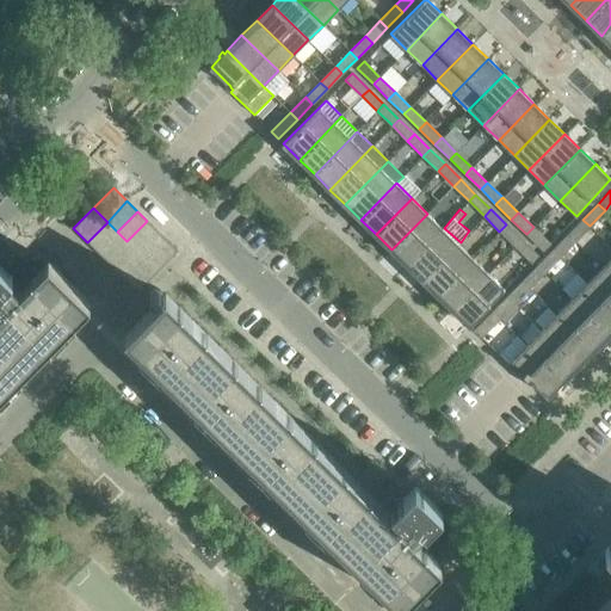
[(442,228),(427,214),(392,250),(407,265),(442,228)]
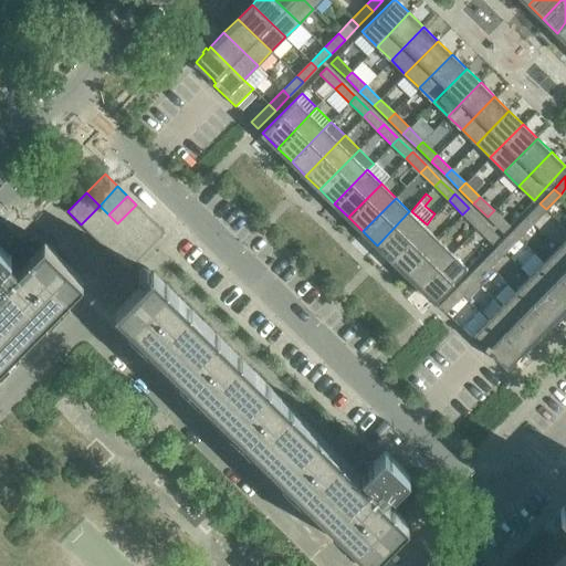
[(546,209),(540,203),(526,218),(532,223),(546,209)]
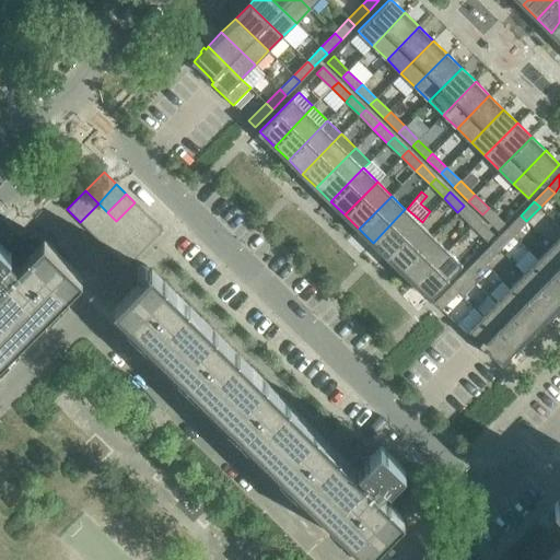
[(143,211),(135,202),(116,221),(126,230),(143,211)]
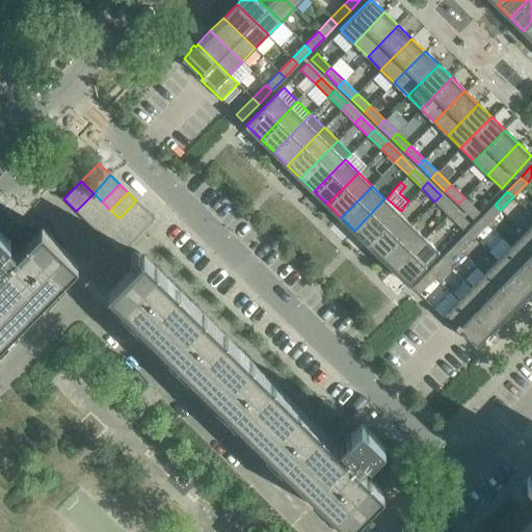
[(102,202),(94,193),(76,211),(84,219),(102,202)]
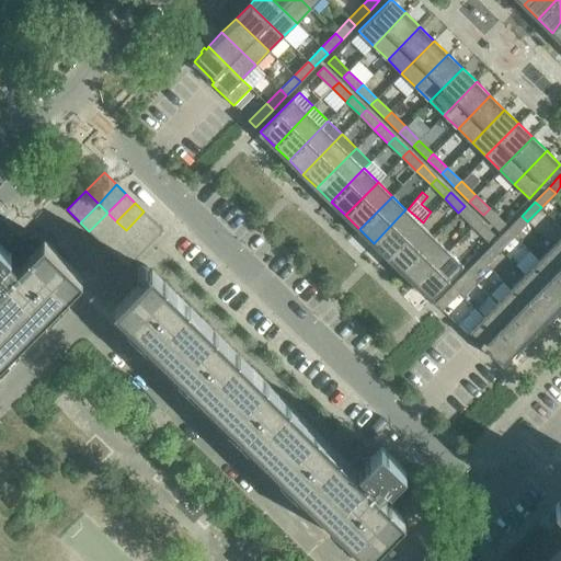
[(472,226),(479,219),(465,206),(458,213),(472,226)]
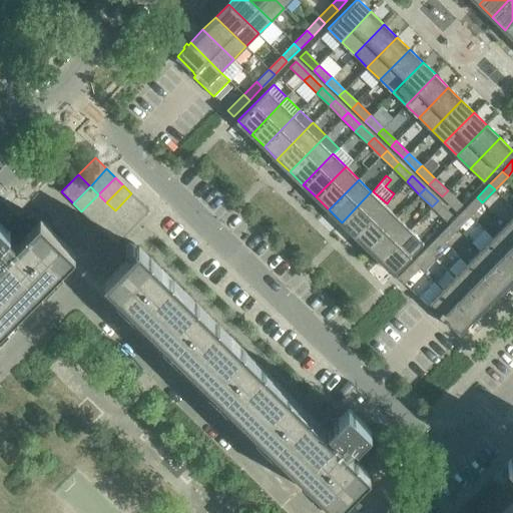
[(461,204),(448,190),(442,196),(456,209),(461,204)]
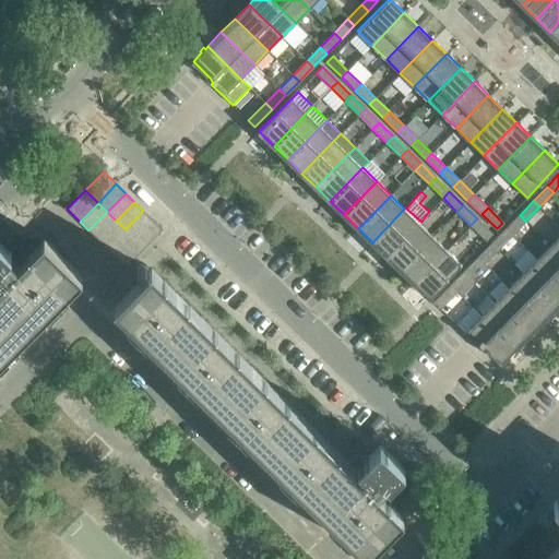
[(387,256),(418,223),(404,209),(372,242),(387,256)]
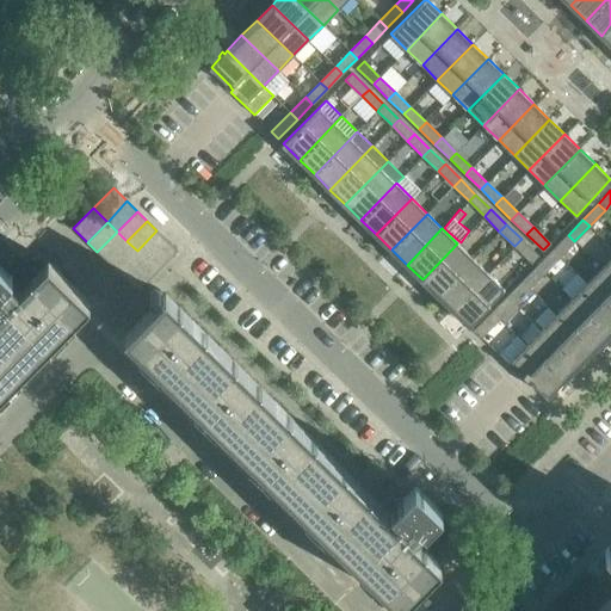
[(137,251),(147,260),(167,240),(156,230),(137,251)]
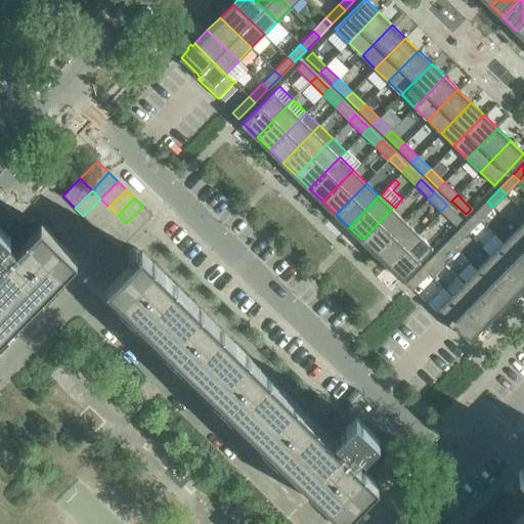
[(92,224),(108,207),(100,199),(83,216),(92,224)]
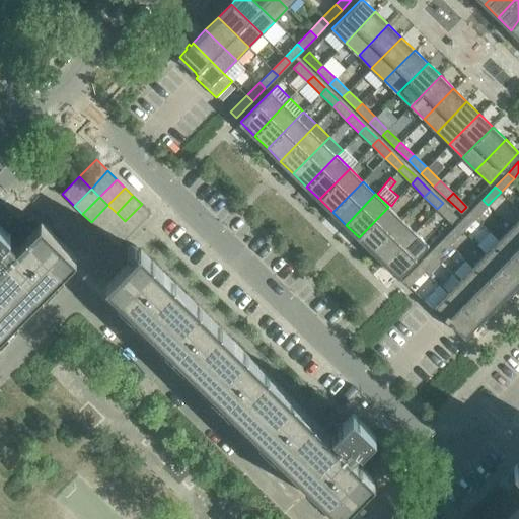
[(483,200),(469,212),(475,218),(488,205),(483,200)]
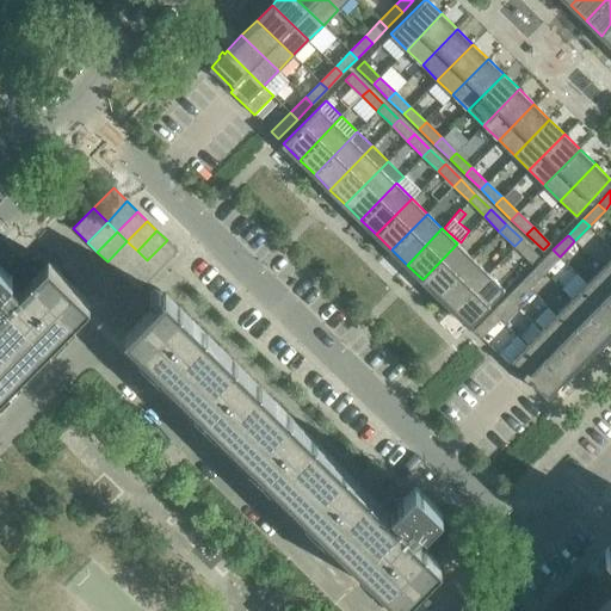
[(537,255),(522,239),(514,246),(531,263),(537,255)]
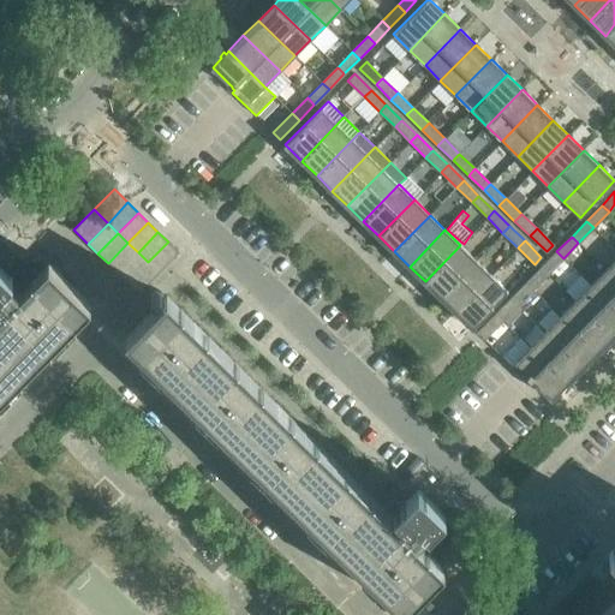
[(179,252),(168,242),(148,262),(159,273),(179,252)]
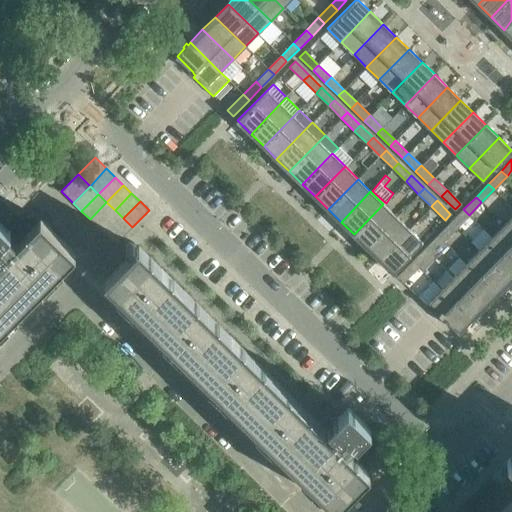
[(115,210),(106,202),(90,219),(98,227),(115,210)]
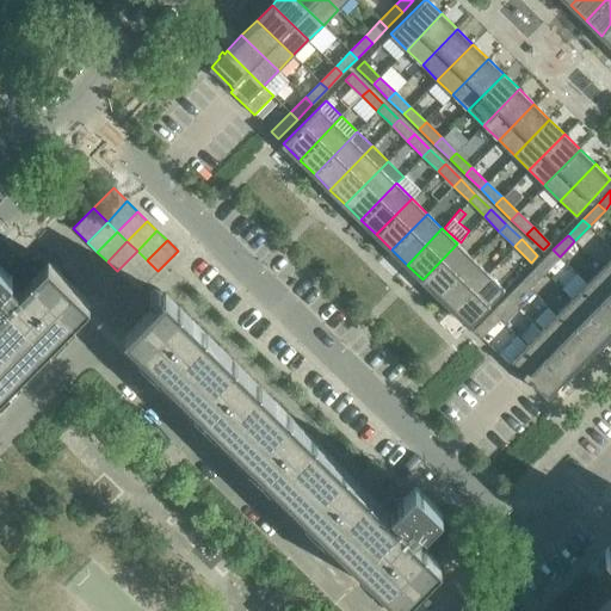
[(473,258),(457,244),(423,279),(437,295),(473,258)]
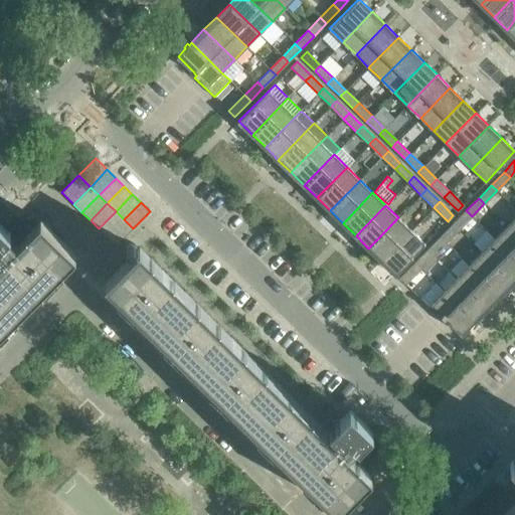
[(472,216),(466,210),(454,223),(459,229),(472,216)]
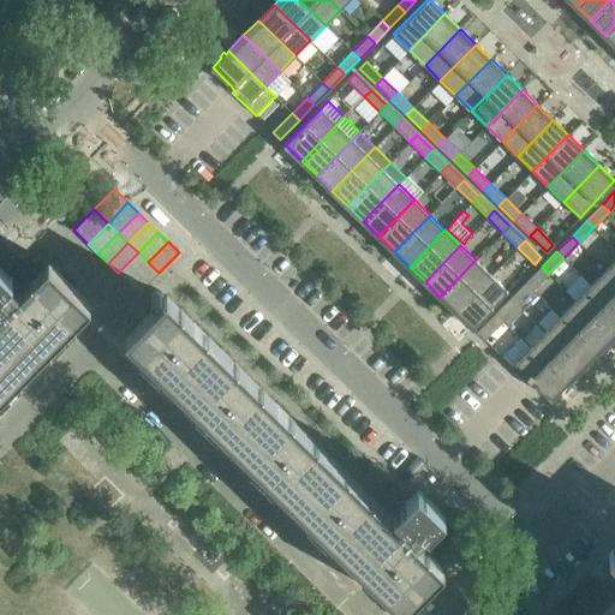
[(127,282),(148,262),(138,252),(118,273),(127,282)]
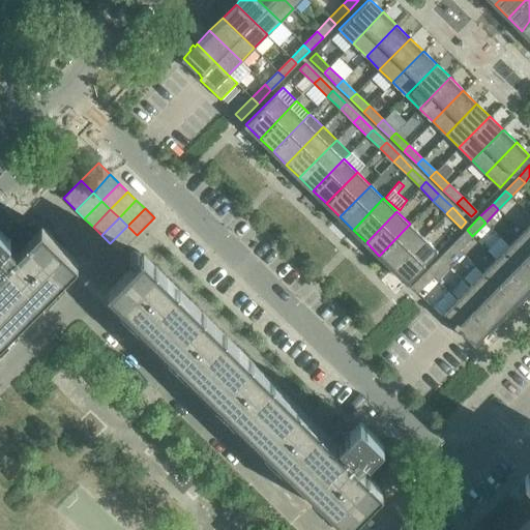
[(379,256),(392,268),(423,237),(410,224),(379,256)]
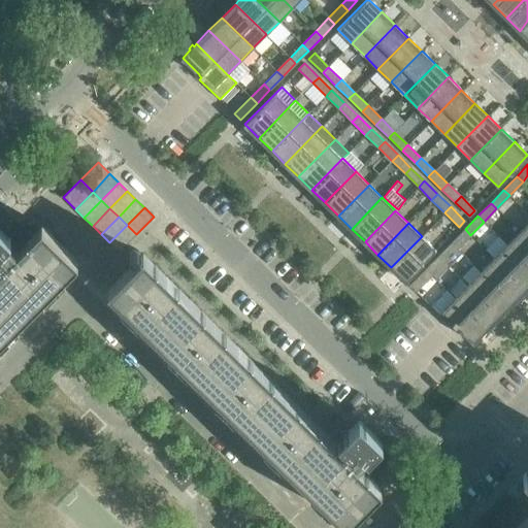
[(109,242),(119,252),(136,234),(127,225),(109,242)]
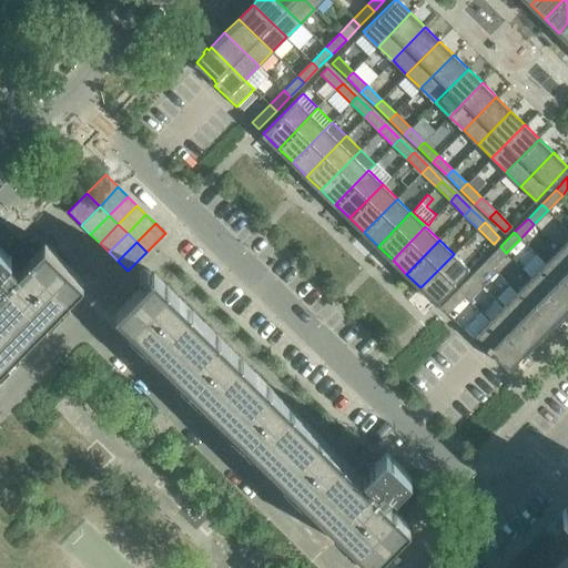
[(0,373),(9,364),(4,359),(11,354),(16,358),(34,340),(30,334),(36,328),(40,333),(59,314),(54,310),(61,303),(66,307),(84,288),(79,284),(83,281),(66,263),(69,260),(62,253),(59,256),(44,243),(19,269),(10,259),(11,257),(0,245),(0,274),(7,281),(0,287),(0,373)]
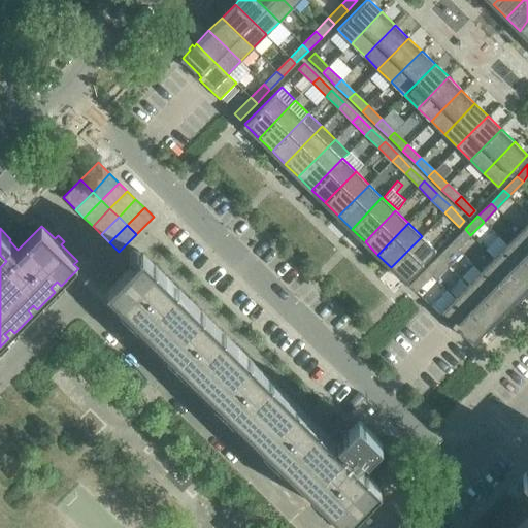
[(465,229),(452,242),(458,249),(470,235),(465,229)]
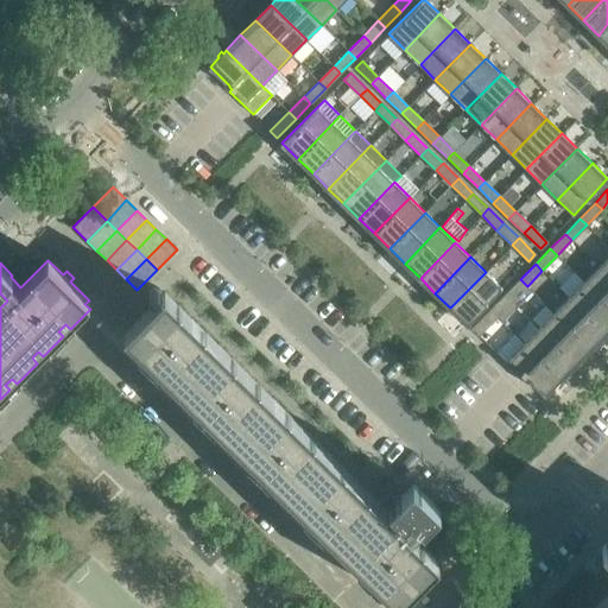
[(584,282),(607,305),(607,276),(599,267),(584,282)]
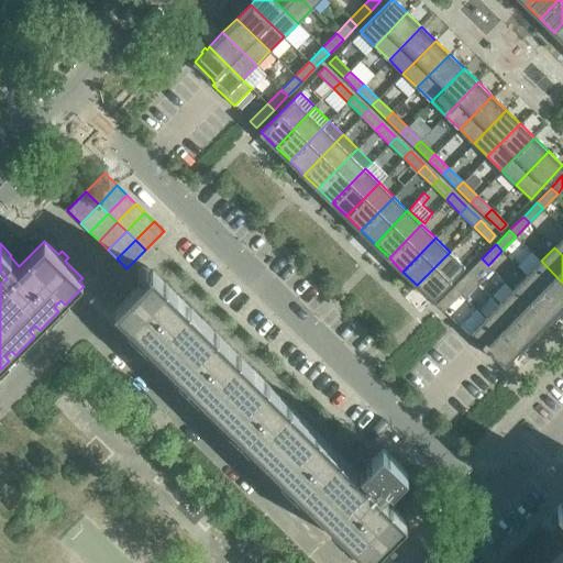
[(450,252),(417,285),(432,300),(464,266),(450,252)]
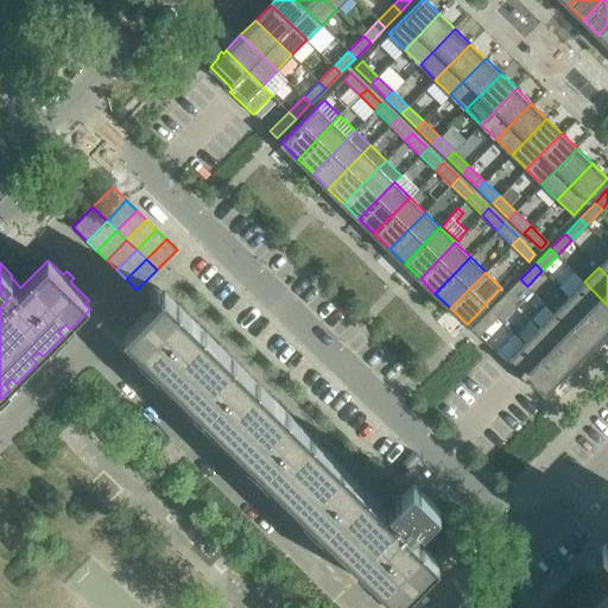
[(527,286),(520,279),(505,295),(512,302),(527,286)]
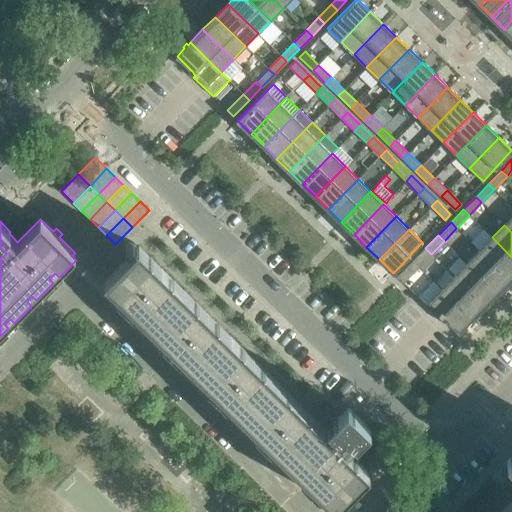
[(509,280),(511,277),(511,257),(492,237),(479,250),(509,280)]
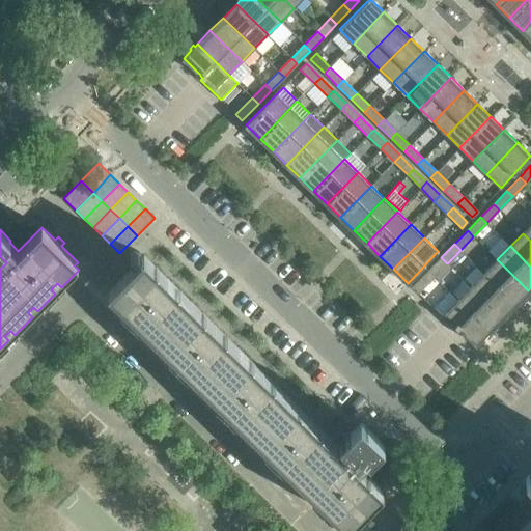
[(346,454),(143,255),(131,269),(127,264),(120,271),(124,275),(108,291),(112,295),(108,299),(126,316),(130,312),(136,317),(132,323),(149,339),(154,335),(160,341),(156,345),(173,363),(177,359),(183,364),(178,368),(197,386),(201,382),(207,388),(203,392),(221,410),(225,406),(230,411),(226,416),(245,432),(249,428),(255,435),(251,439),(269,456),(273,452),(278,457),(274,463),(292,479),(297,475),(302,481),(298,485),(315,503),(319,499),(326,504),(322,508),(339,526),(343,522),(347,526),(361,511),(366,515),(374,507),(370,502),(383,490),(358,466),(367,456),(369,458),(383,444),(361,421),(346,437),(355,445),(346,454)]
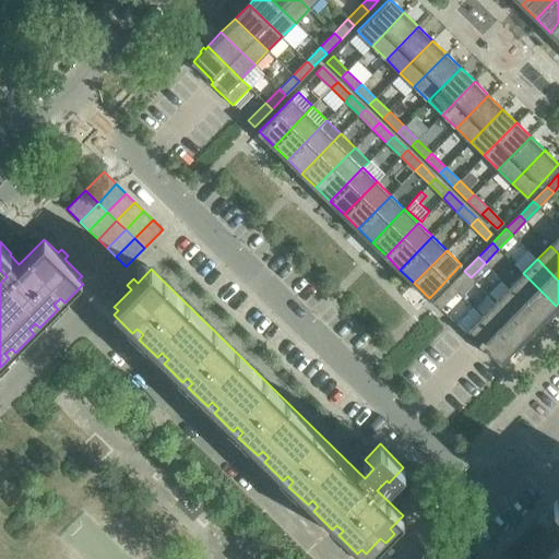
[(464,271),(451,285),(456,290),(471,277),(464,271)]
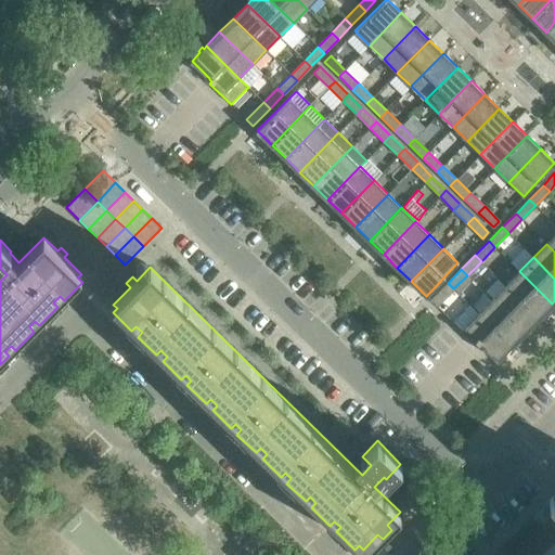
[(505,285),(539,318),(552,304),(519,271),(505,285)]
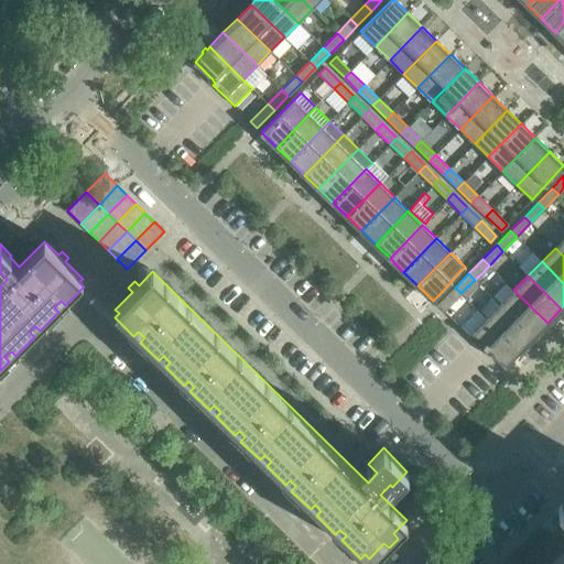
[(461,293),(455,288),(437,305),(444,311),(461,293)]
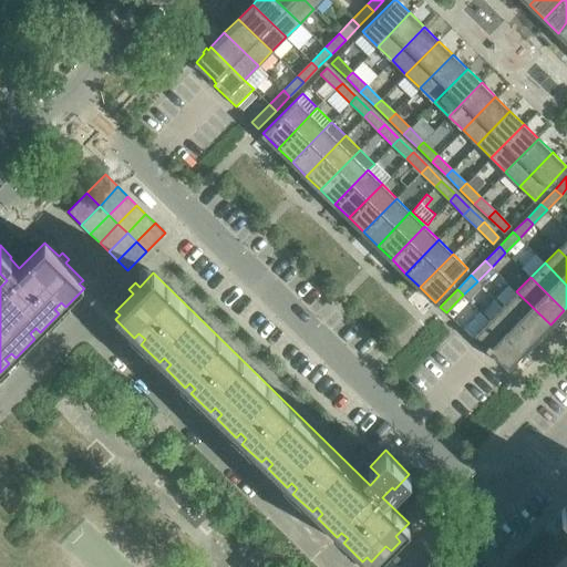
[(536,339),(550,325),(516,291),(503,306),(536,339)]
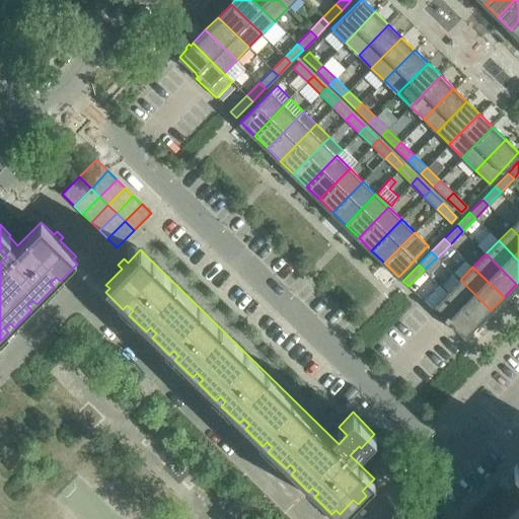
[(460,280),(447,293),(478,323),(491,310),(460,280)]
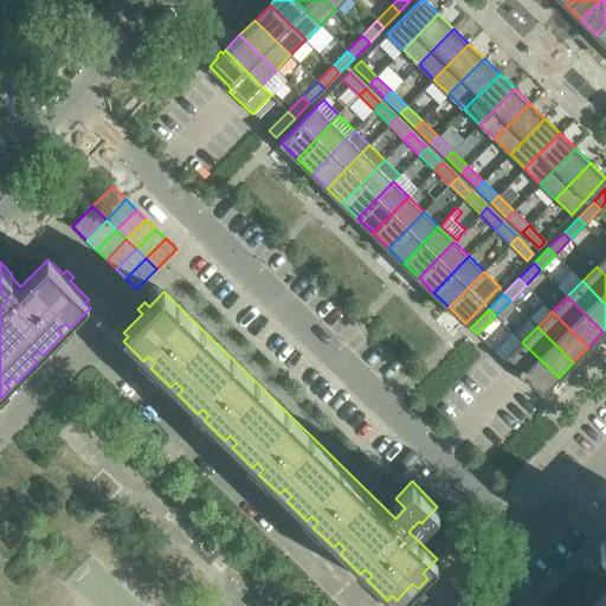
[(559,378),(522,342),(507,358),(508,359),(504,361),(508,365),(517,374),(520,372),(522,374),(542,393),(559,378)]
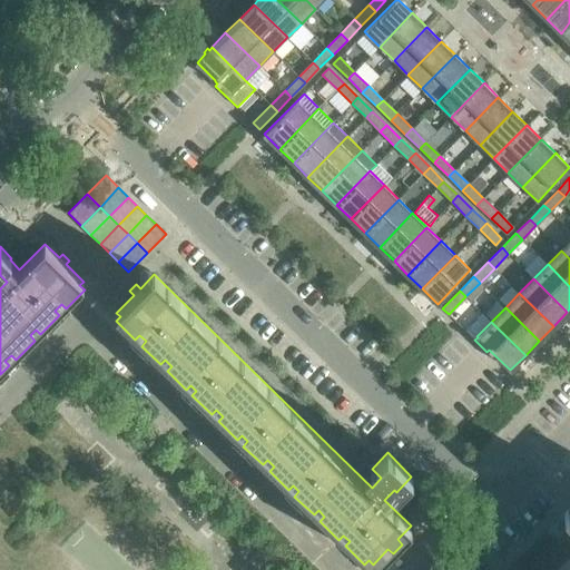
[(569,569),(569,505),(563,512),(569,518),(569,556),(556,569),(569,569)]
